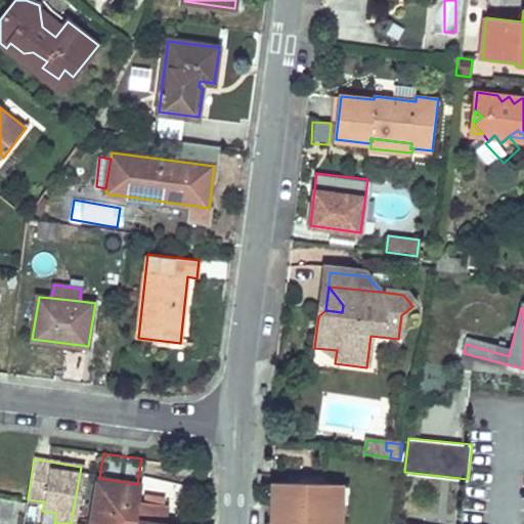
[(264,523),(340,523),(341,481),(266,479),(264,523)]
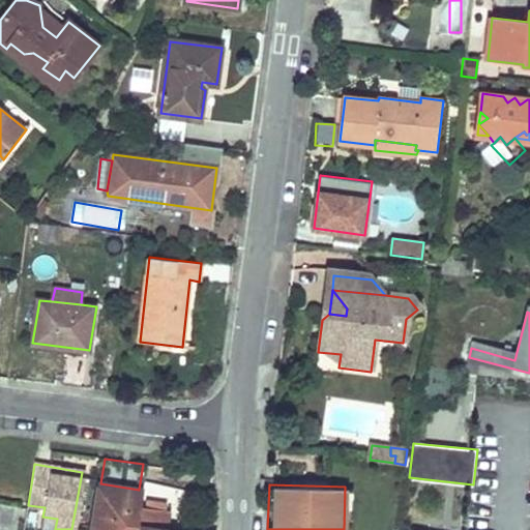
[(95,513),(92,529),(137,529),(141,508),(144,495),(99,489),(95,513)]
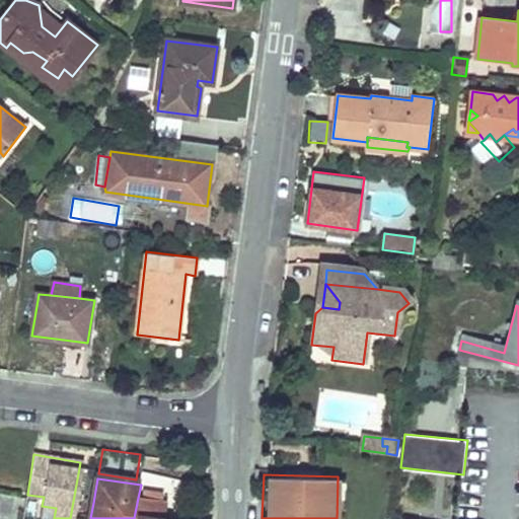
[(0,518),(18,518),(22,497),(0,493),(0,518)]
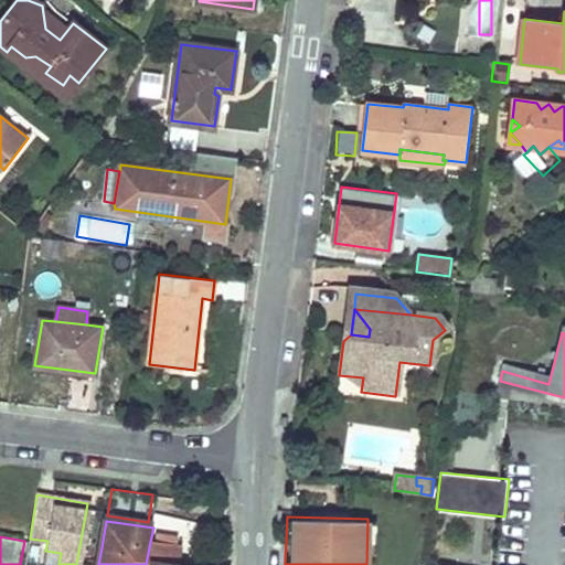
[(150,542),(146,564),(177,564),(180,547),(150,542)]
